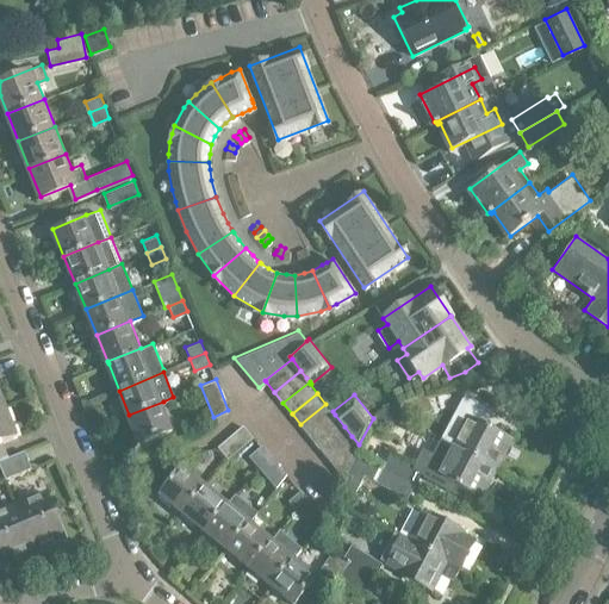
[(165,403),(163,402),(129,415),(130,417),(141,442),(174,428),(165,403)]
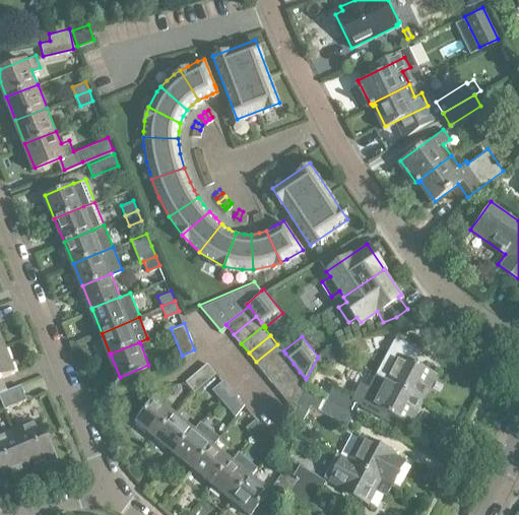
[(256,362),(263,371),(265,370),(285,353),(283,350),(283,351),(277,344),(256,362)]
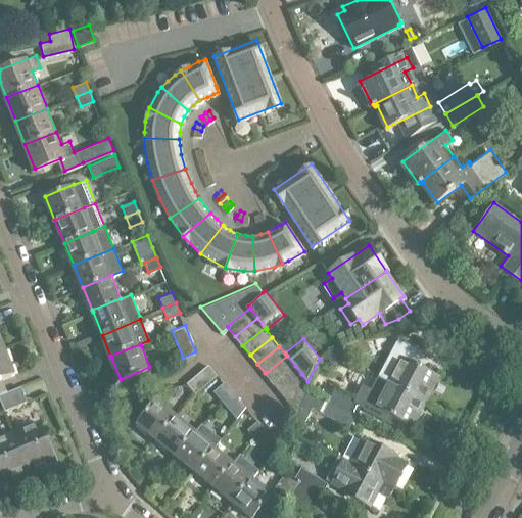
[(16,372),(6,347),(0,349),(0,392),(8,389),(3,377),(16,372)]
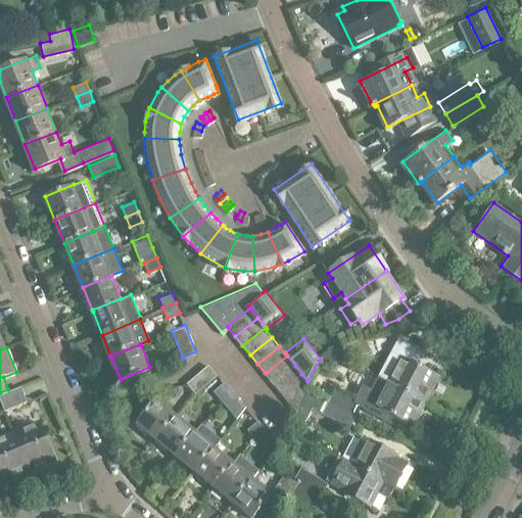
[(397,351),(392,363),(394,365),(388,378),(426,398),(438,374),(397,351)]
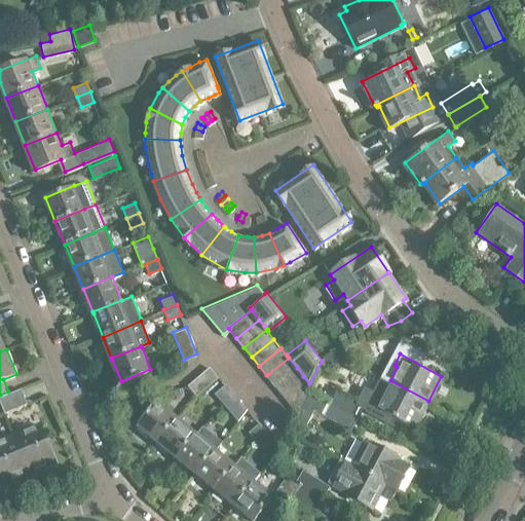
[(268,374),(266,375),(274,385),(297,368),(289,358),(268,374)]
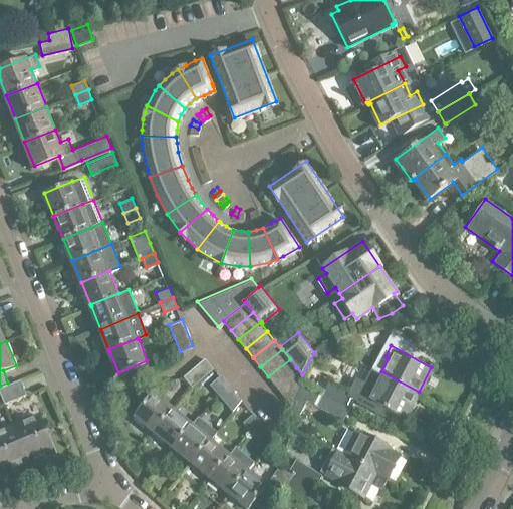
[(213,366),(205,357),(184,375),(192,385),(213,366)]
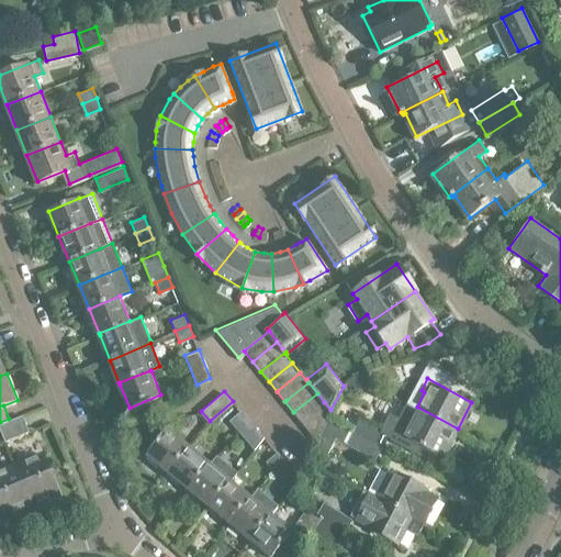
[(317,393),(293,412),(301,422),(324,402),(317,393)]
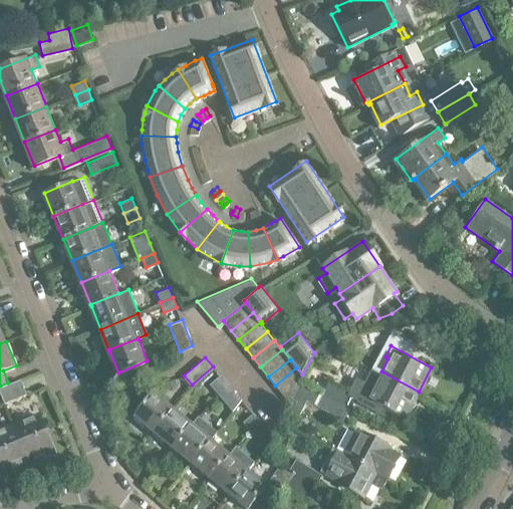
[(419,392),(381,371),(371,366),(363,383),(369,386),(364,395),(406,416),(419,392)]
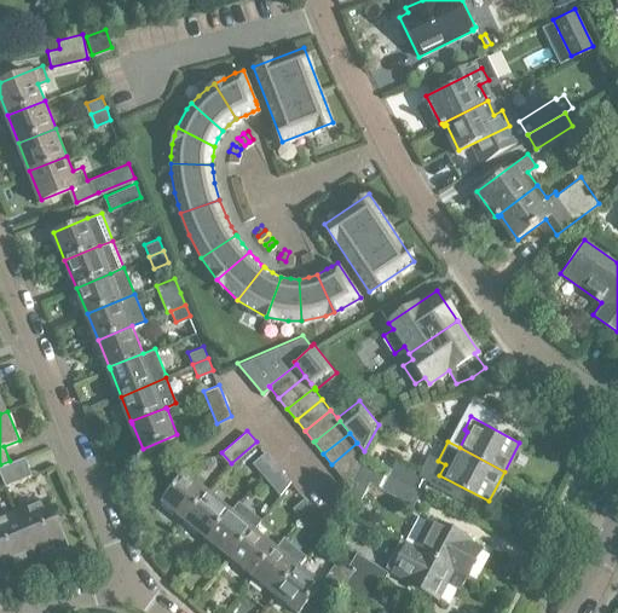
[(331,464),(347,483),(364,451),(357,443),(331,464)]
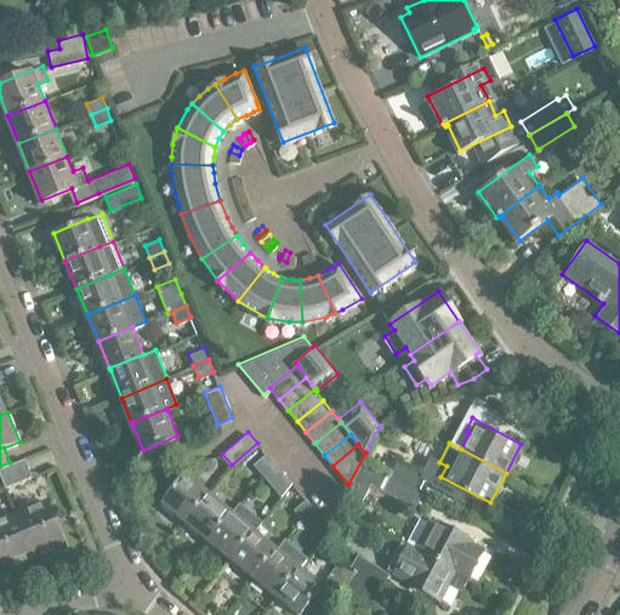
[(254,462),(262,472),(274,462),(266,451),(254,462)]
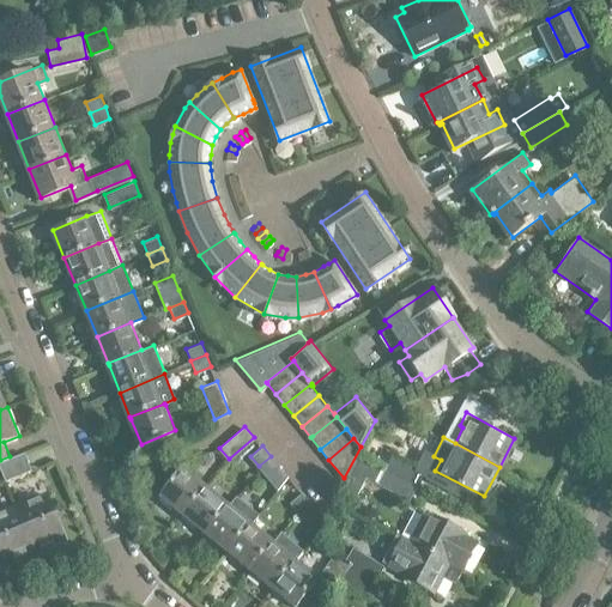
[(24,450),(10,456),(0,460),(0,468),(5,479),(32,468),(24,450)]
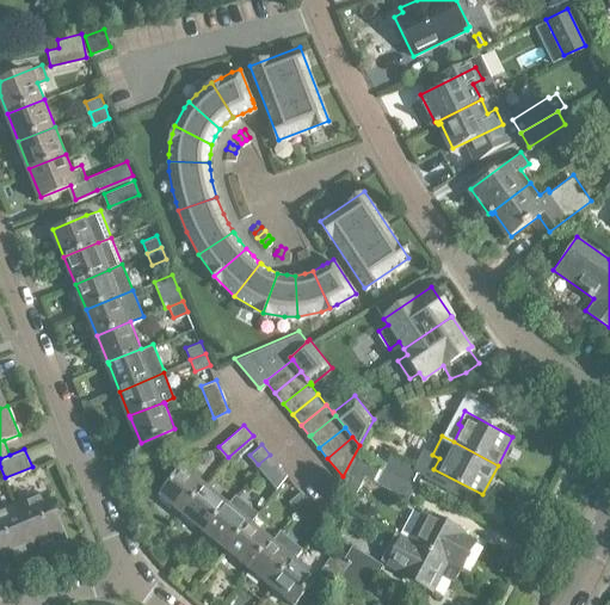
[(383,465),(416,482),(423,468),(390,451),(383,465)]
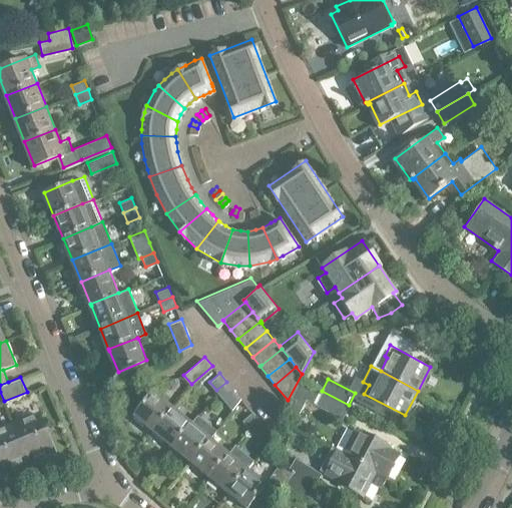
[(222,398),(232,389),(226,382),(216,390),(222,398)]
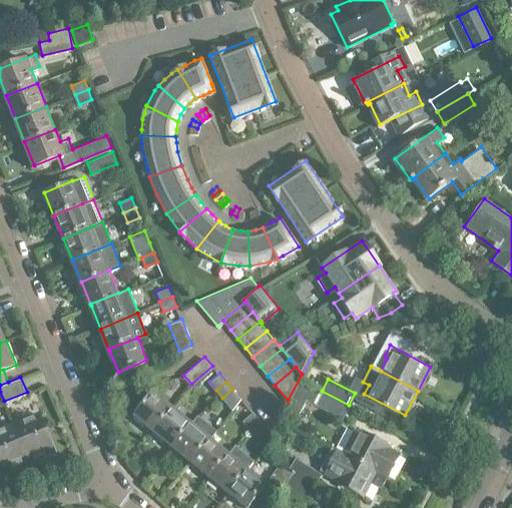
[(136,412),(155,428),(174,406),(154,390),(136,412)]
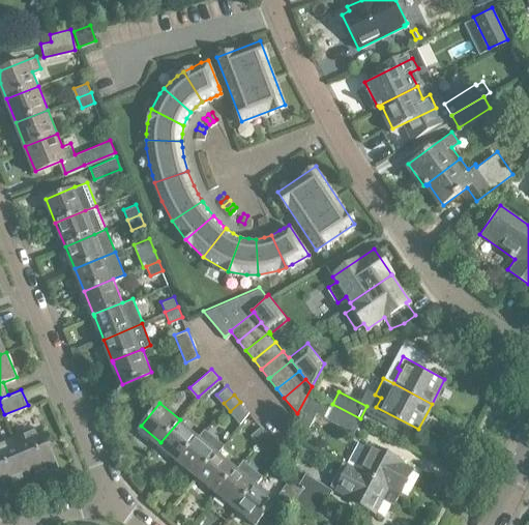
[(353,432),(360,418),(332,404),(325,416),(353,432)]
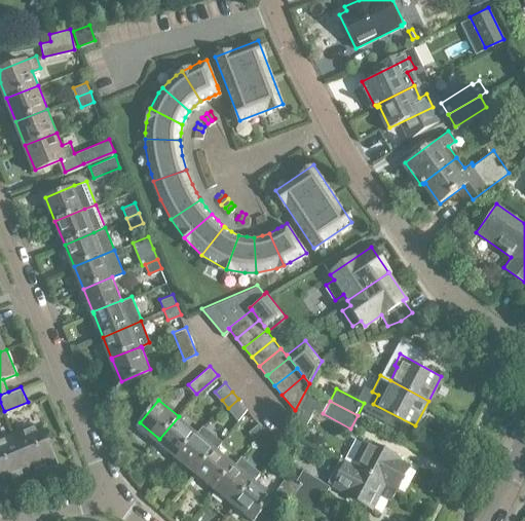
[(179,416),(159,439),(177,454),(196,431),(179,416)]
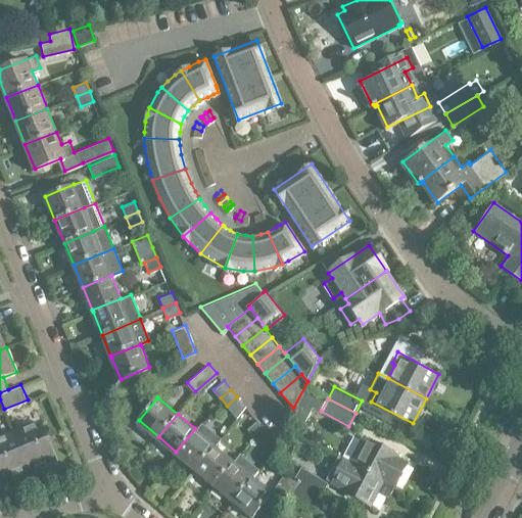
[(455,415),(452,421),(463,427),(466,420),(455,415)]
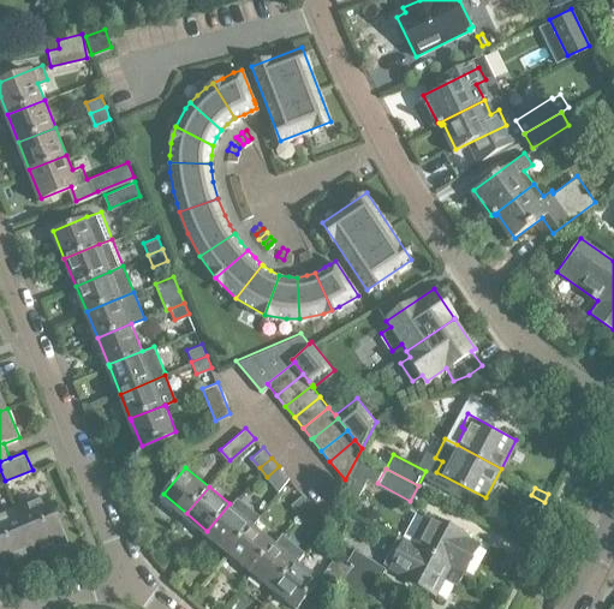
[(290,503),(298,513),(310,502),(302,493),(290,503)]
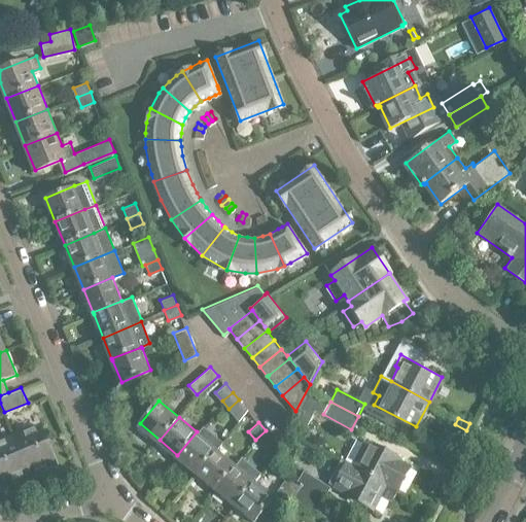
[(40,423),(18,432),(33,471),(57,460),(40,423)]
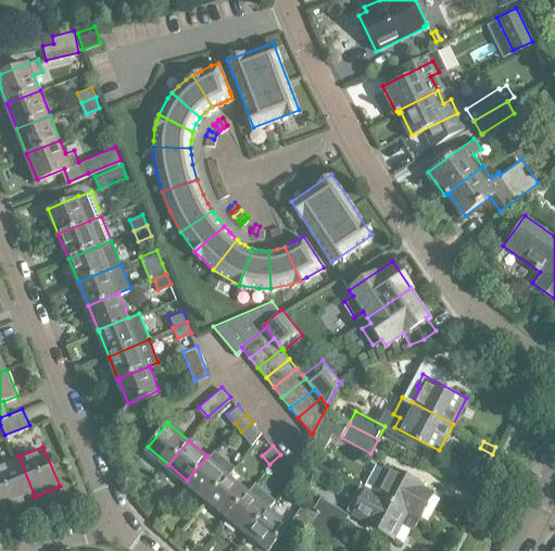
[(188,481),(209,498),(229,473),(228,473),(235,465),(214,448),(207,455),(187,480),(188,481)]
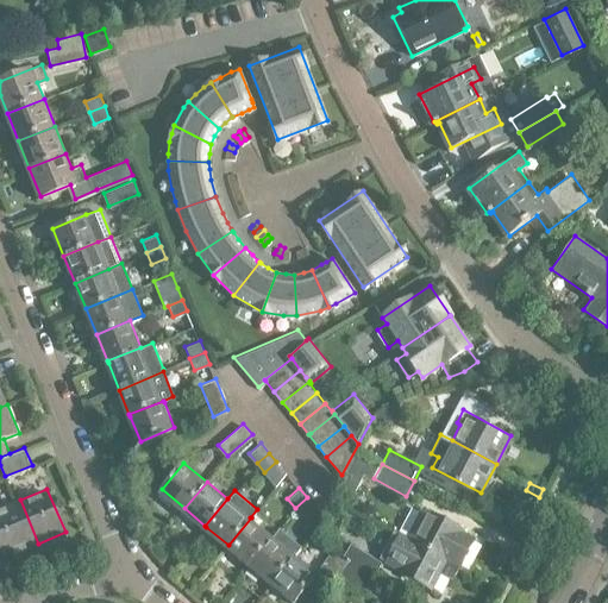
[(307,497),(295,508),(304,516),(315,507),(307,497)]
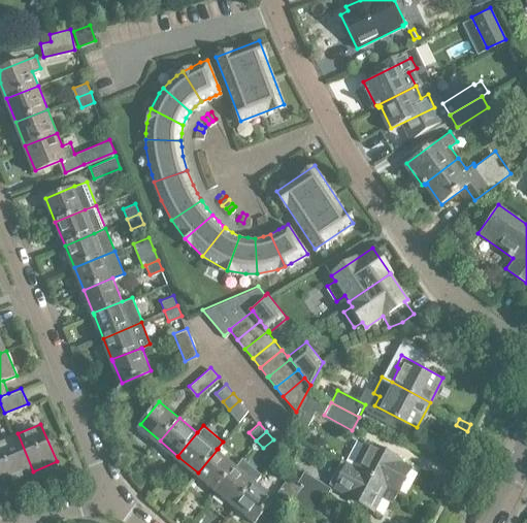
[(0,470),(5,483),(33,471),(18,433),(0,440),(0,470)]
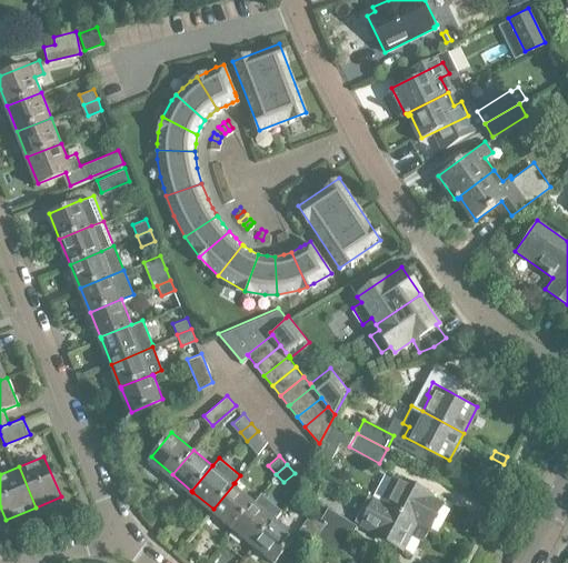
[(397,472),(382,499),(418,519),(417,519),(430,525),(434,520),(444,500),(430,493),(431,491),(397,472)]
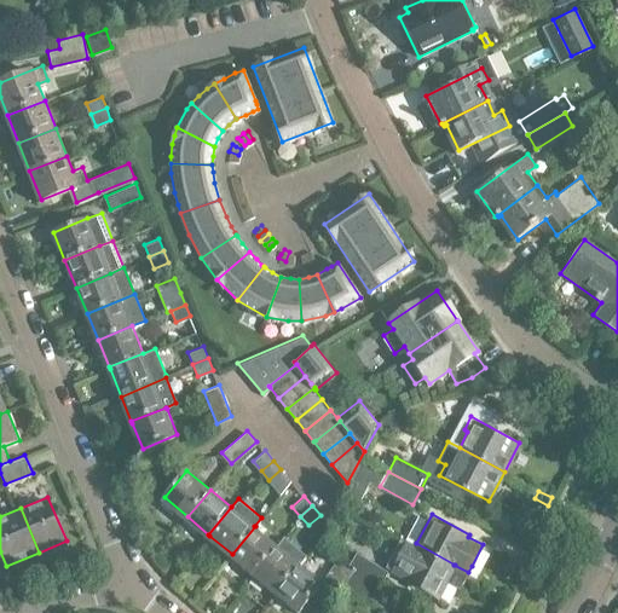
[(312,539),(328,524),(321,515),(309,525),(304,530),(312,539)]
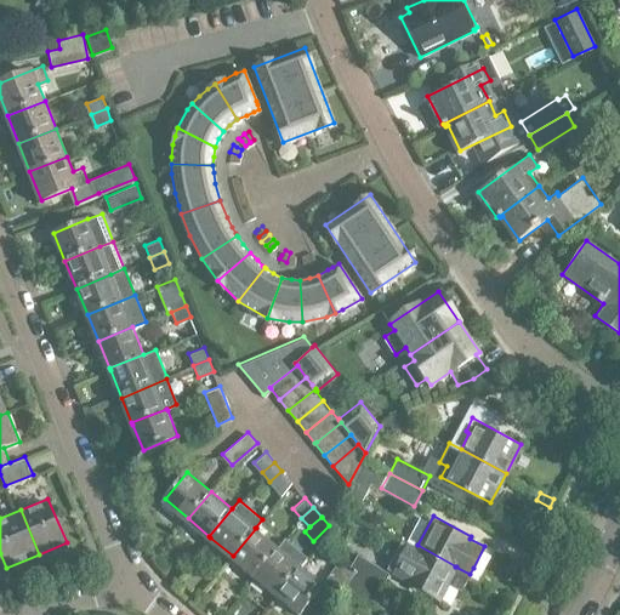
[(256,528),(233,556),(255,575),(278,547),(256,528)]
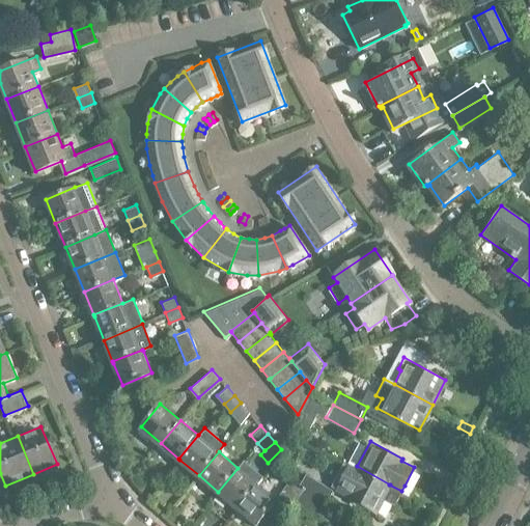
[(357,466),(357,467),(351,463),(351,464),(344,462),(333,483),(338,487),(338,488),(350,494),(349,496),(375,510),(383,497),(395,504),(401,491),(389,485),(390,485),(357,466)]
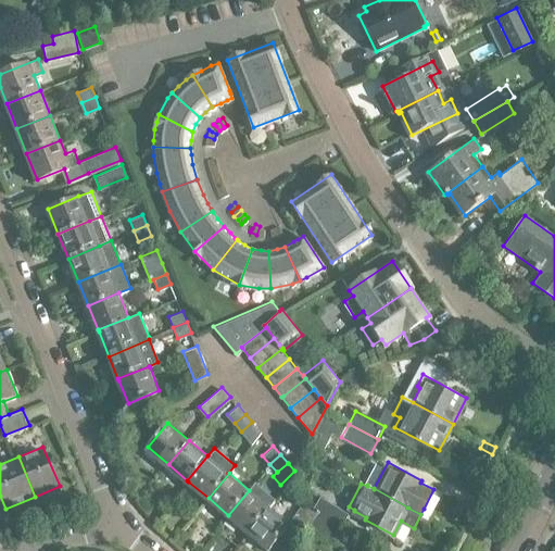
[(269,506),(249,490),(228,515),(249,531),(269,506)]
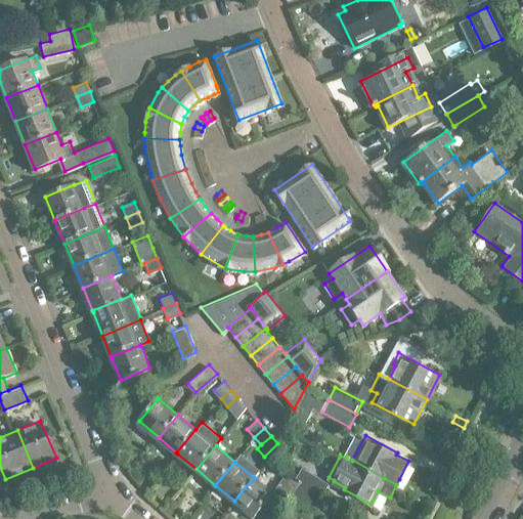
[(294,479),(299,482),(320,494),(328,483),(301,466),(294,479)]
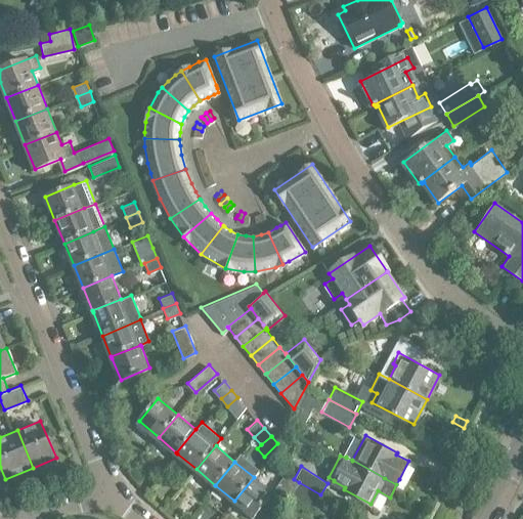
[(282,503),(297,482),(285,474),(274,489),(276,491),(273,495),(282,503)]
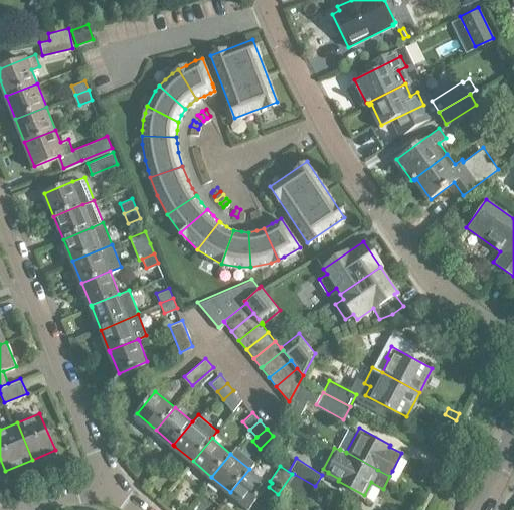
[(230,492),(249,507),(268,485),(249,469),(230,492)]
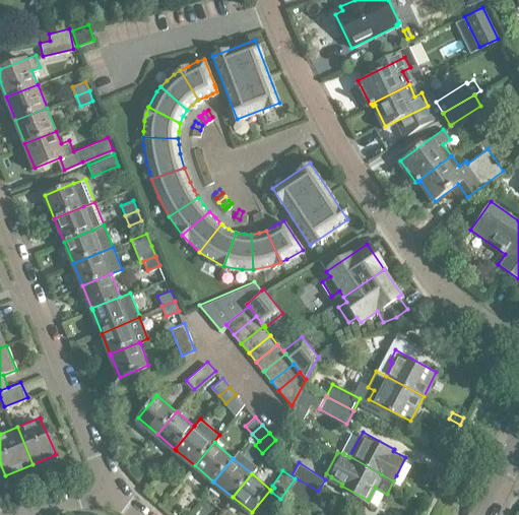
[(288,490),(310,503),(318,491),(297,478),(288,490)]
